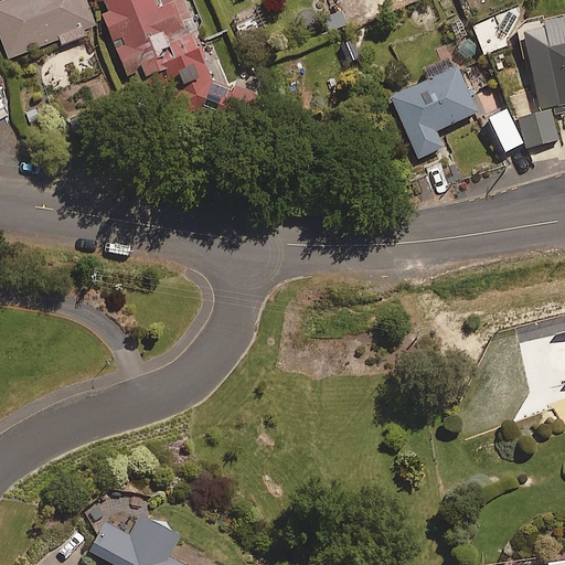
[(95,32),(83,0),(0,0),(0,42),(7,60),(57,41),(60,46),(95,32)]
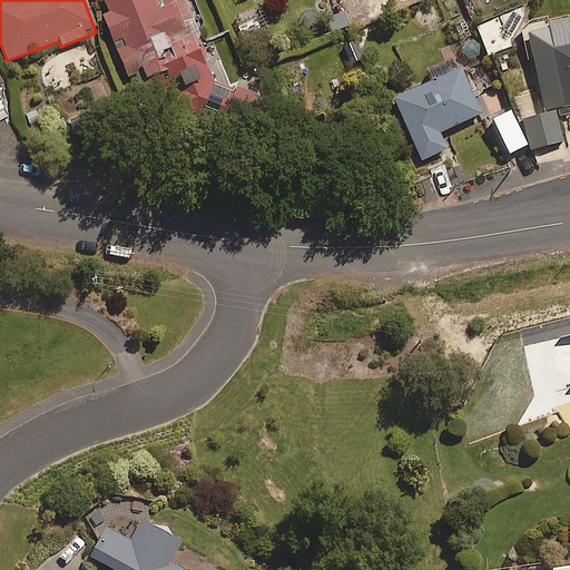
[(102,0),(108,15),(100,18),(125,79),(140,72),(157,115),(173,108),(235,136),(252,97),(215,79),(184,0),(102,0)]
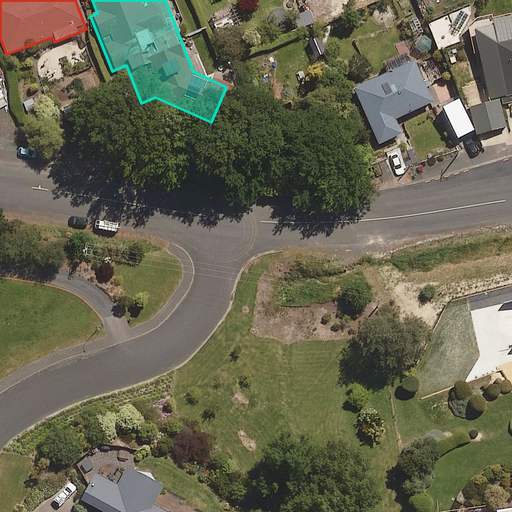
[(491,101),(500,98),(501,105),(511,101),(511,17),(491,23),(492,28),(473,32),(491,101)]
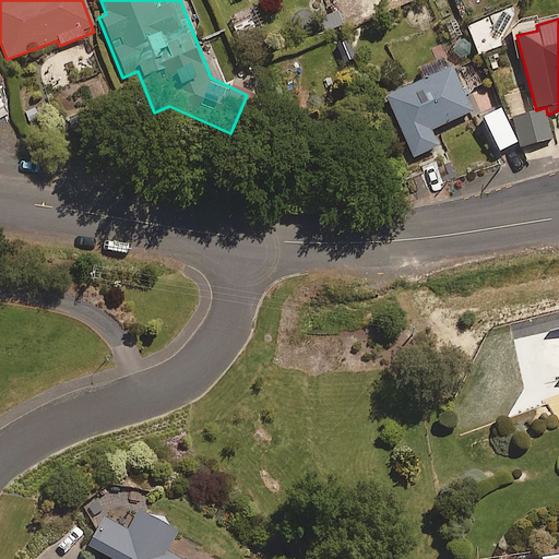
[(476,63),(462,71),(472,90),(486,82),(476,63)]
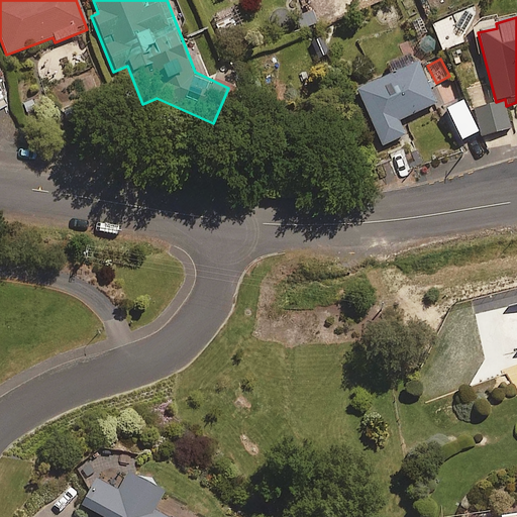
[(435,103),(417,63),(356,91),(382,145),(405,135),(398,121),(435,103)]
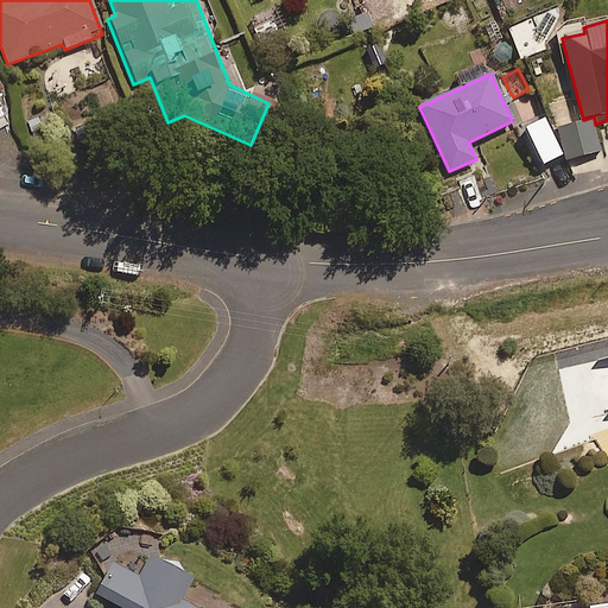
[(601,151),(591,120),(556,131),(565,162),(601,151)]
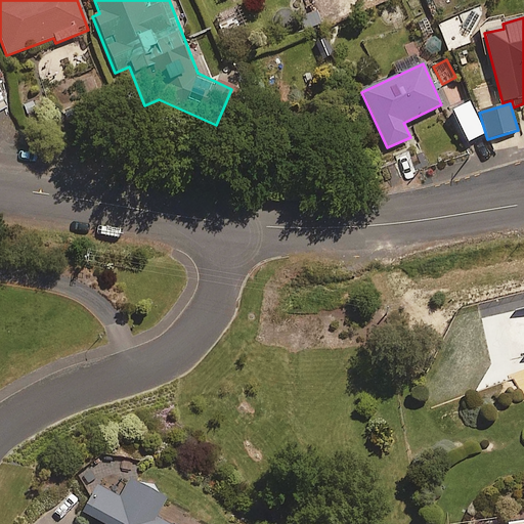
[(483,134),(469,105),(453,114),(469,141),(483,134)]
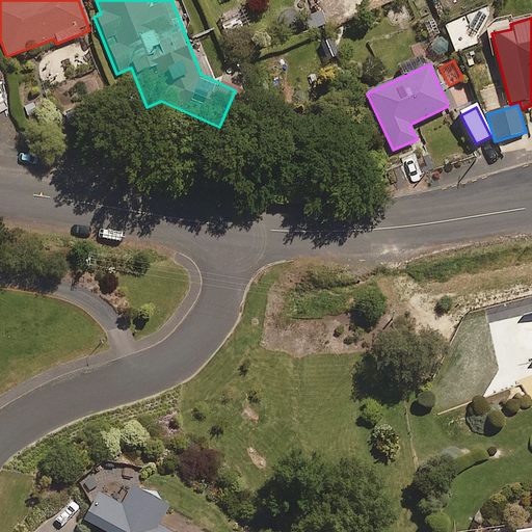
[(167,507),(131,488),(122,506),(99,495),(84,523),(102,531),(169,531),(158,526),(167,507)]
